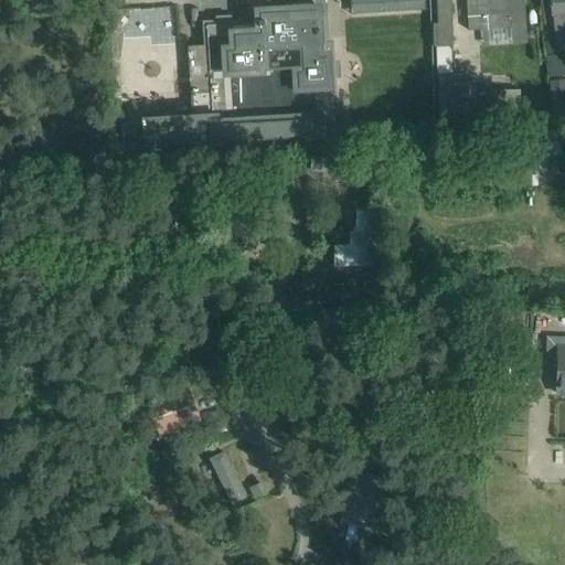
[(171,121),(150,123),(151,150),(198,148),(198,145),(331,137),(329,89),(333,89),(330,42),(327,43),(324,12),(315,12),(313,0),(258,0),(260,28),(249,28),(249,22),(228,23),(230,29),(219,30),(219,24),(206,25),(211,108),(194,109),(195,129),(171,130),(171,121)]
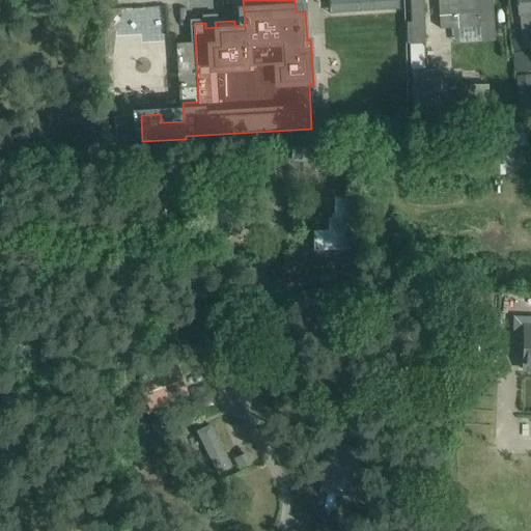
[(422,0),(410,0),(412,22),(407,22),(408,44),(413,44),(414,71),(413,71),(416,121),(442,119),(439,68),(426,70),(422,0)]
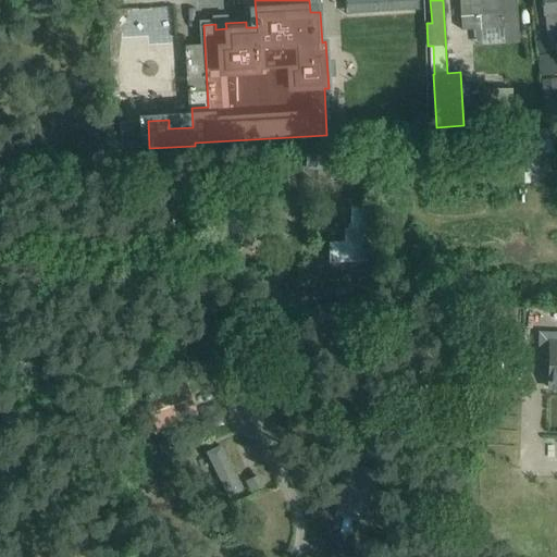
[(516,0),(459,0),(461,29),(518,26),(516,0)]
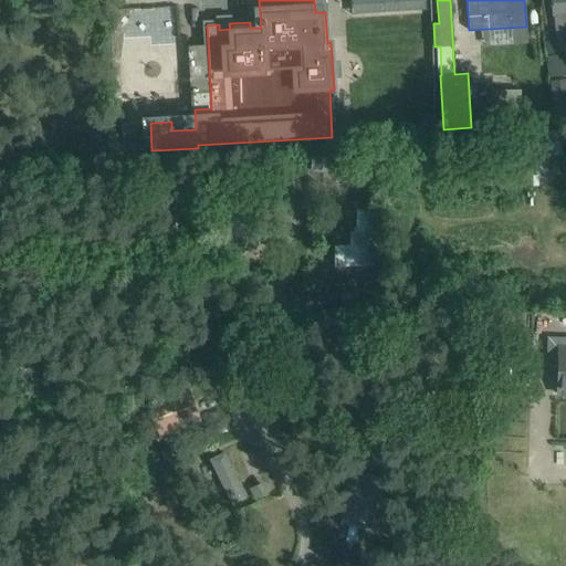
[(565,0),(552,0),(552,1),(555,27),(555,37),(565,35),(565,0)]
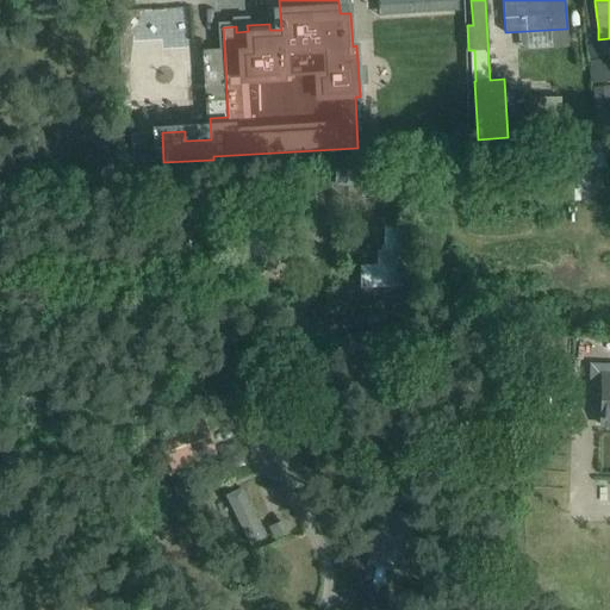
[(609,81),(609,58),(609,54),(595,55),(587,56),(590,83),(609,81)]
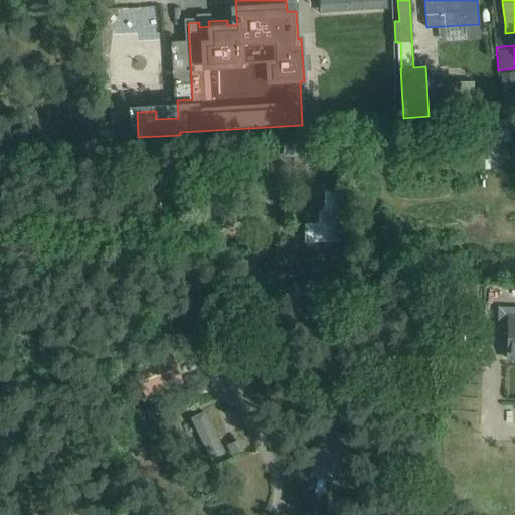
[(514,71),(500,73),(504,110),(514,109),(514,71)]
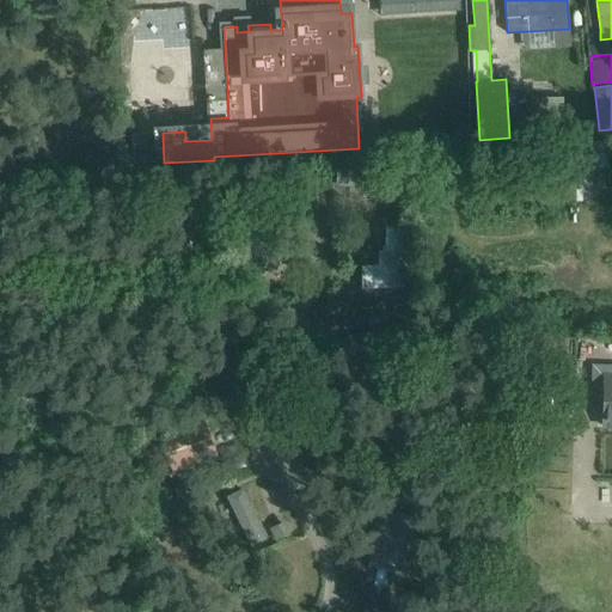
[(361,263),(361,286),(405,287),(407,225),(386,225),(386,250),(380,250),(380,263),(361,263)]
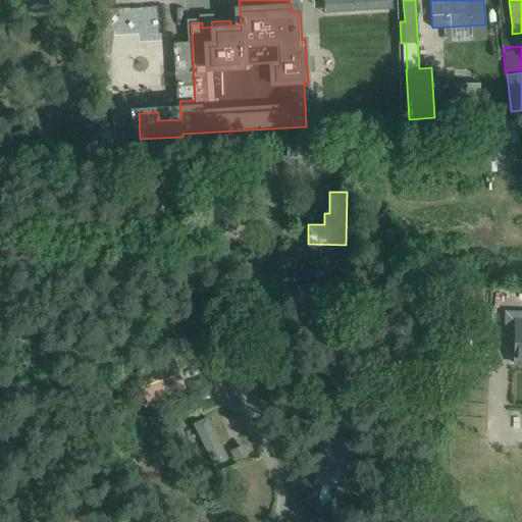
[(521,318),(515,319),(513,365),(521,365),(521,318)]
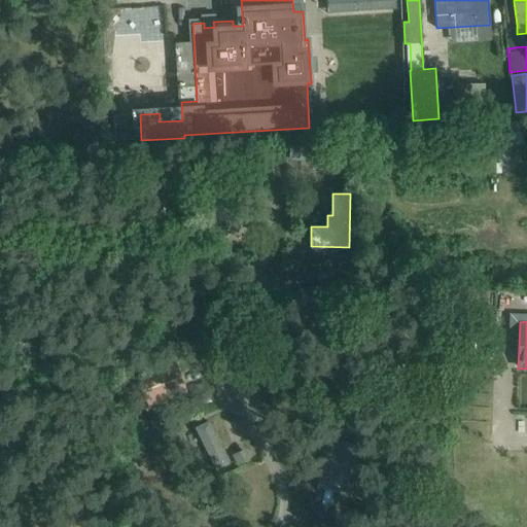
[(185,391),(175,361),(137,376),(148,406),(185,391)]
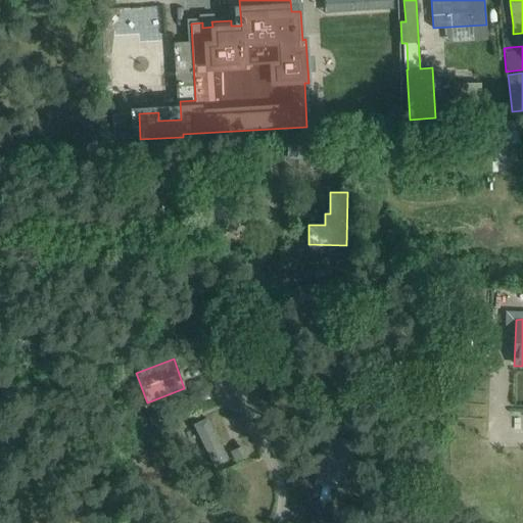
[(206,417),(193,425),(214,466),(228,459),(206,417)]
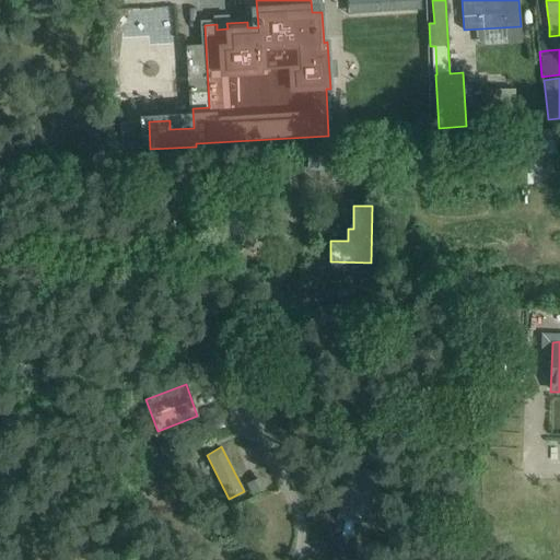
[(381,470),(343,466),(337,517),(374,522),(381,470)]
